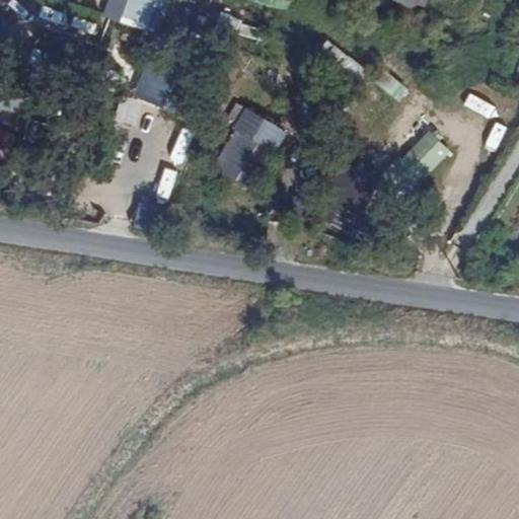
[(108,0),(106,18),(121,20),(123,0),(108,0)]
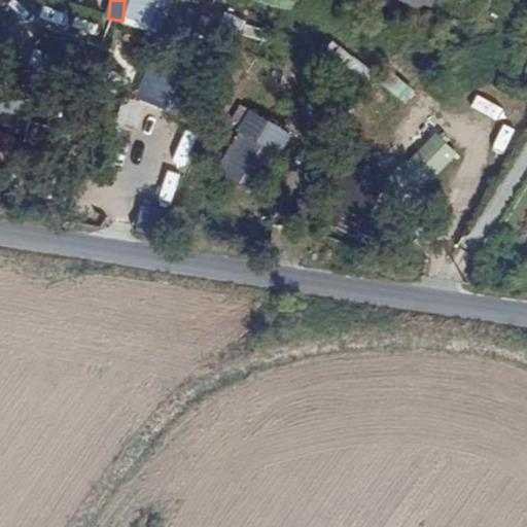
[(128,0),(120,23),(153,34),(166,0),(128,0)]
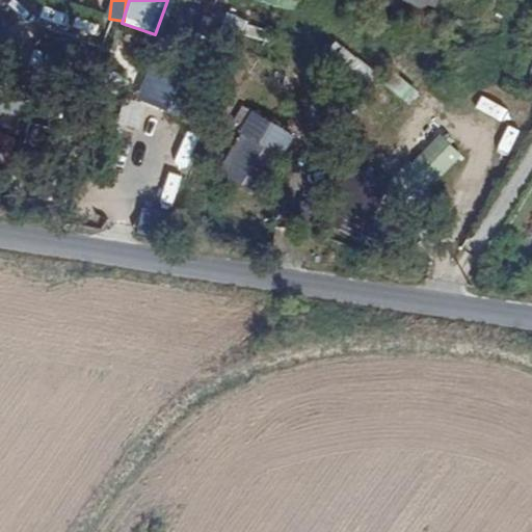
[(99,82),(107,47),(34,30),(26,65),(99,82)]
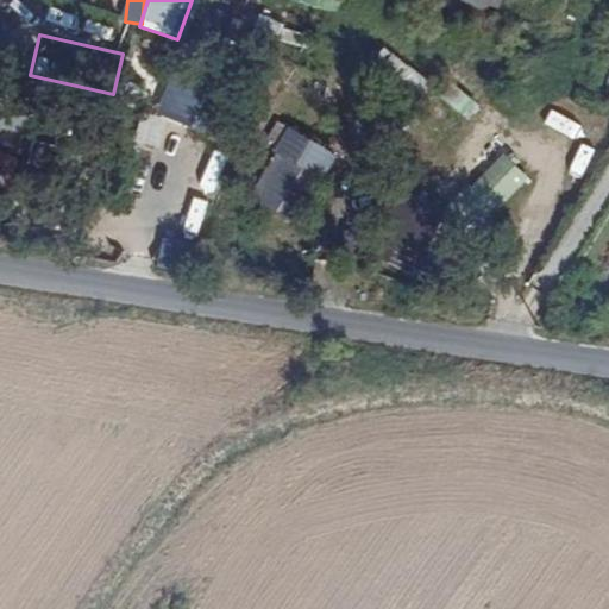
[(170,73),(155,114),(193,129),(208,88),(170,73)]
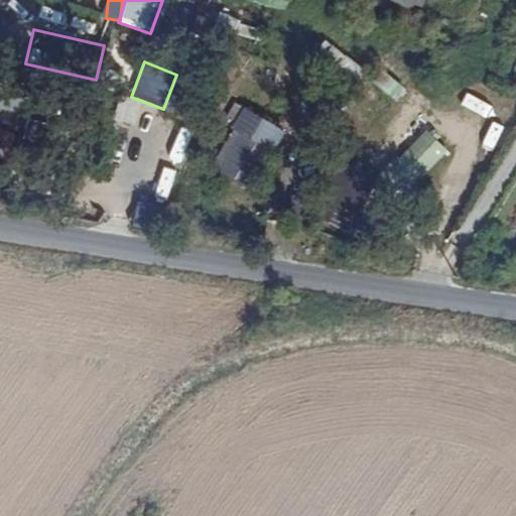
[(477,91),(472,103),(498,113),(502,101),(477,91)]
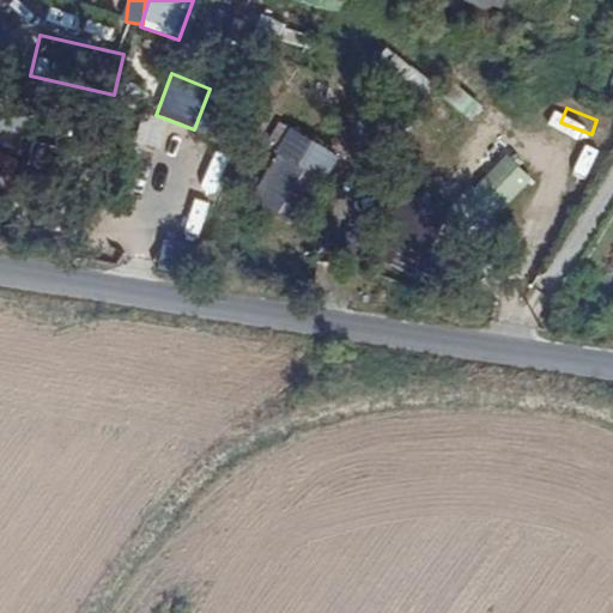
[(345,162),(292,128),(278,157),(254,200),(299,230),(345,162)]
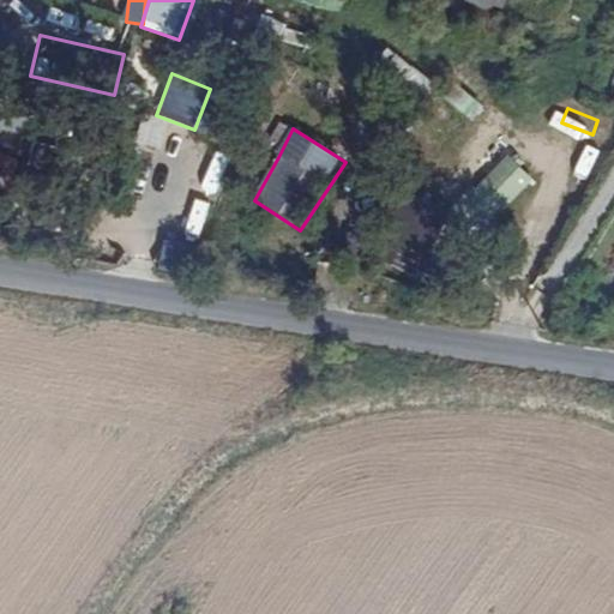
[(593,170),(607,145),(595,139),(582,164),(593,170)]
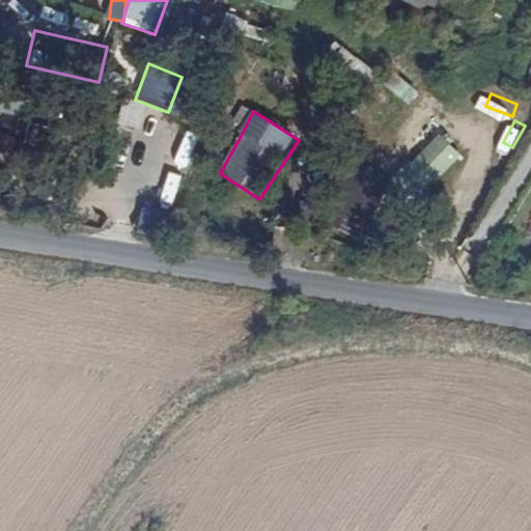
[(413,205),(460,154),(438,133),(390,185),(413,205)]
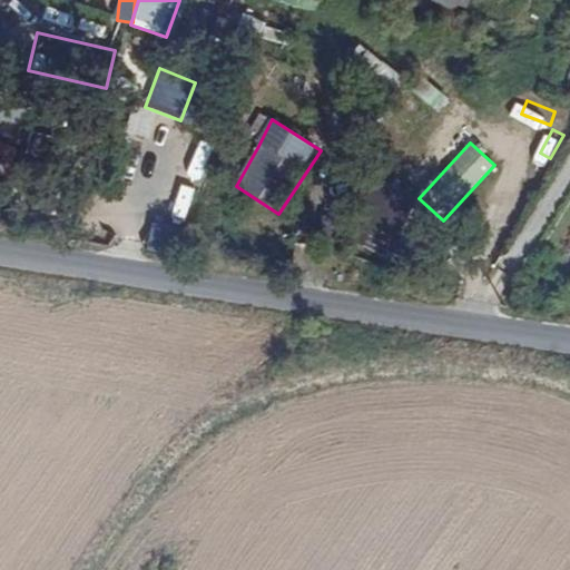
[(153,210),(185,219),(194,188),(161,179),(153,210)]
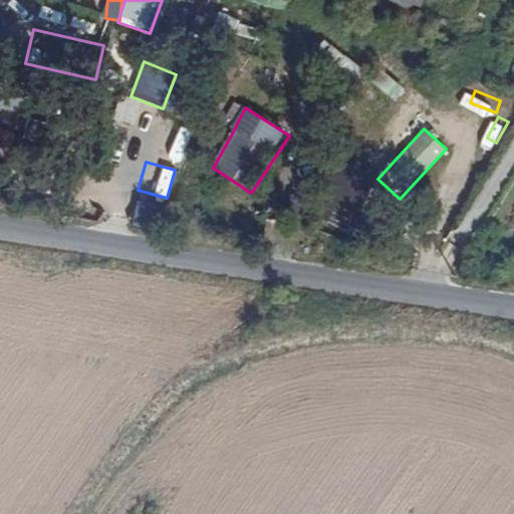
[(340,192),(350,173),(340,167),(329,187),(340,192)]
